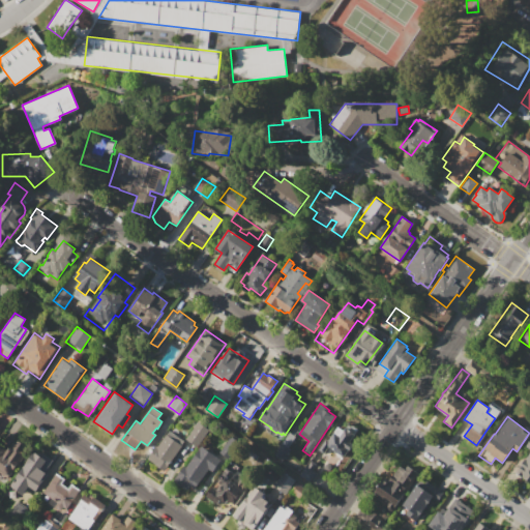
[(198,421),(209,430),(197,447),(185,439),(198,421)]
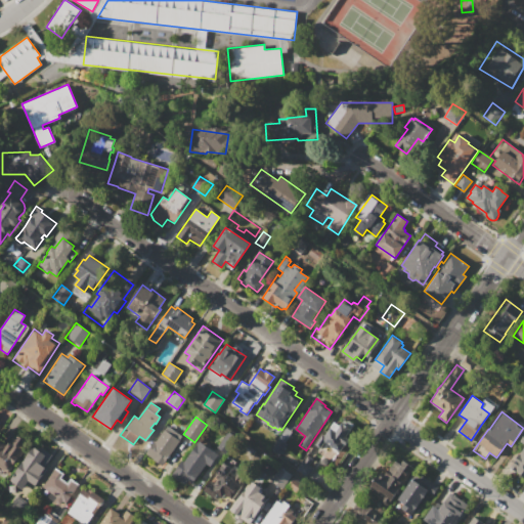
[(335,421),(340,425),(341,424),(352,432),(339,452),(324,442),(319,449),(314,446),(322,433),(325,435),(331,428),(330,428),(335,421)]
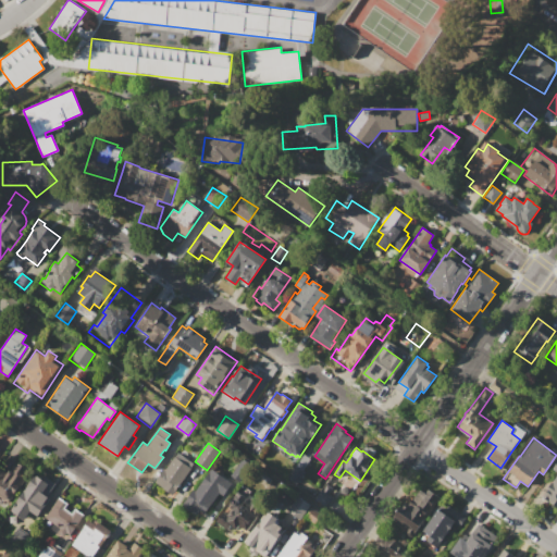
[(177,453),(194,463),(171,496),(163,490),(164,489),(155,482),(164,469),(165,470),(177,453)]
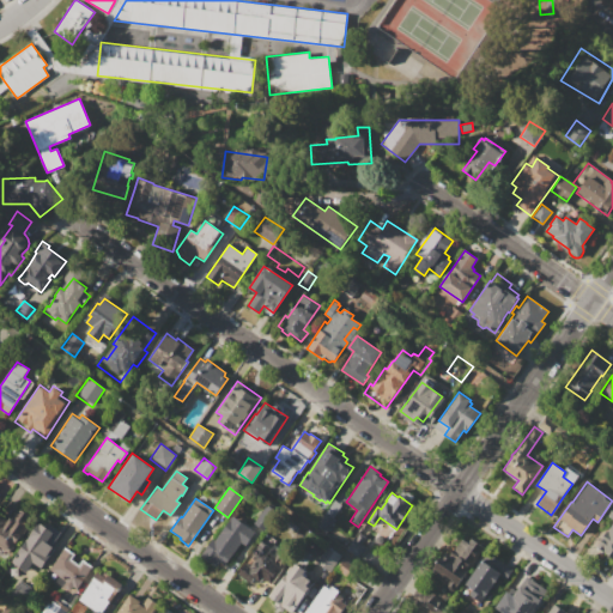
[(612,554),(598,545),(612,522),(612,517),(607,515),(612,507),(612,554)]
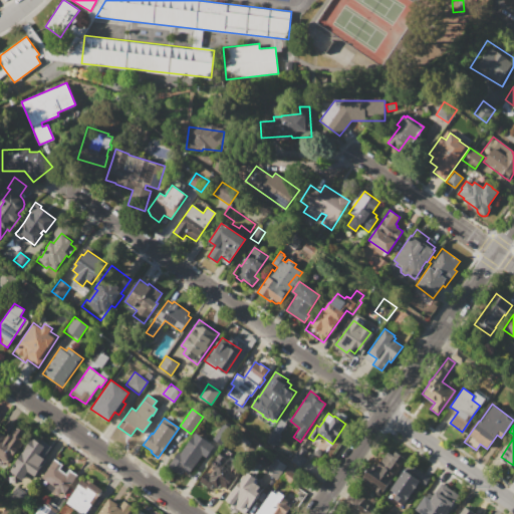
[(0,432),(6,436),(8,433),(11,435),(16,427),(23,431),(18,438),(20,439),(19,441),(23,443),(16,453),(15,453),(10,460),(8,458),(7,460),(0,455),(0,432)]
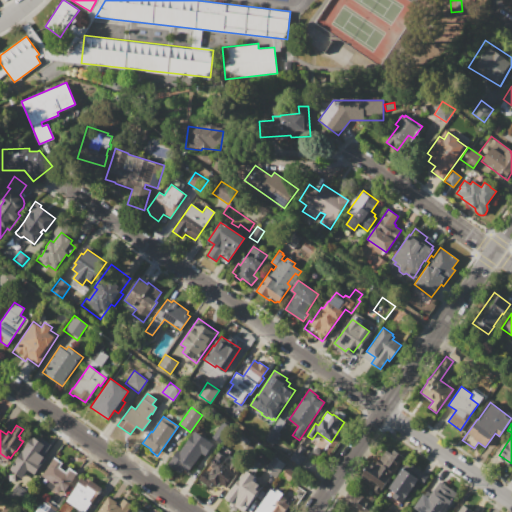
[(271,428),(280,433),(272,445),(264,439),(271,428)]
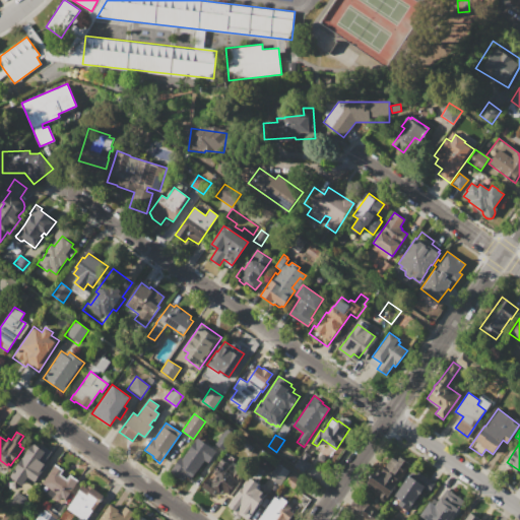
[(197,437),(216,451),(207,462),(204,460),(190,479),(186,476),(183,481),(176,476),(173,467),(180,456),(182,457),(197,437)]
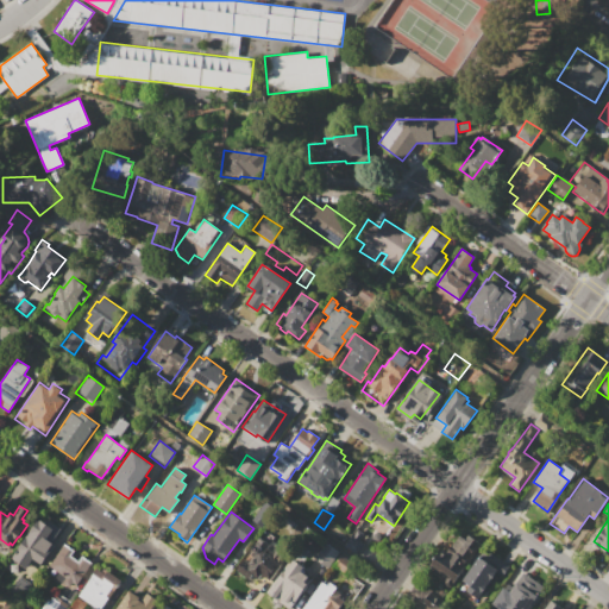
[(36,520),(45,526),(45,528),(48,529),(50,526),(57,531),(58,529),(67,535),(57,548),(50,542),(32,569),(12,556),(36,520)]
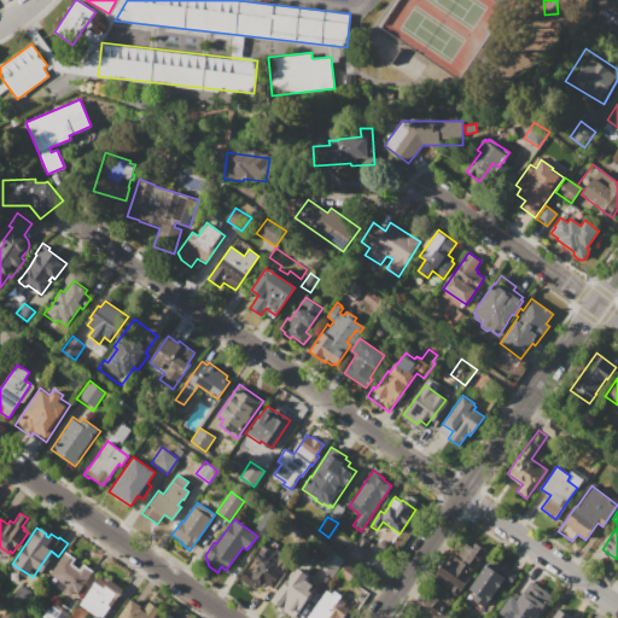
[(362,536),(374,544),(362,563),(349,554),(356,542),(357,543),(362,536)]
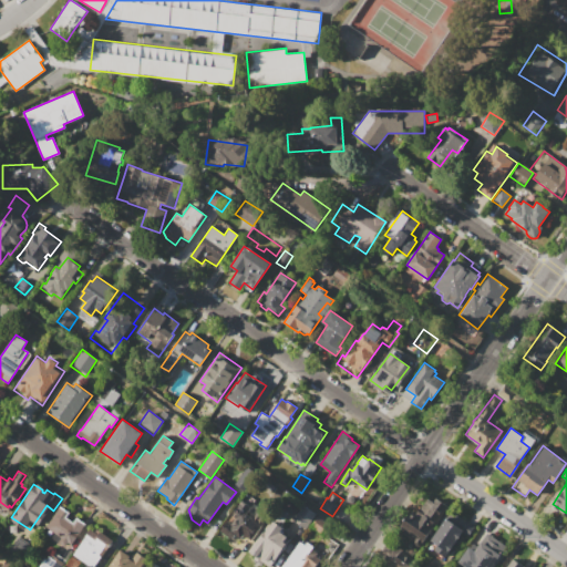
[(247,493),(257,501),(254,504),(259,508),(257,512),(266,517),(260,525),(261,525),(250,542),(243,535),(239,539),(235,536),(232,540),(219,532),(247,493)]
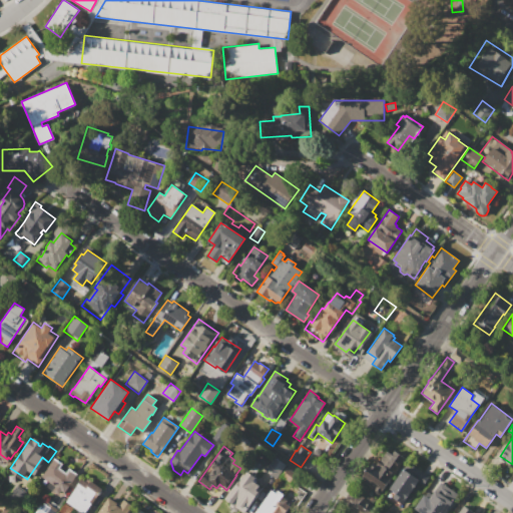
[(360,479),(372,462),(376,465),(378,461),(379,461),(387,450),(391,454),(394,450),(405,458),(381,494),(377,494),(374,492),(374,489),(374,488),(360,479)]
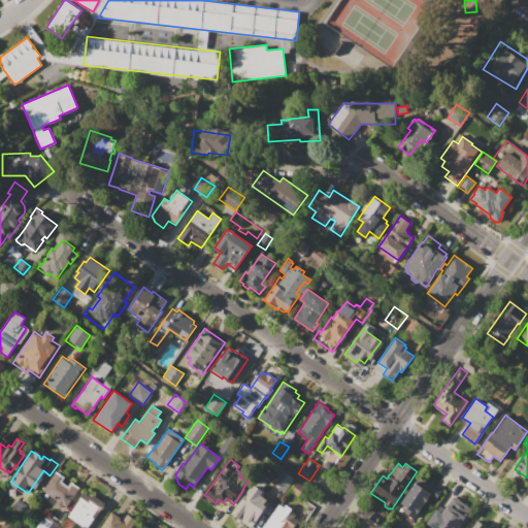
[(282,470),(294,479),(284,493),(271,485),(282,470)]
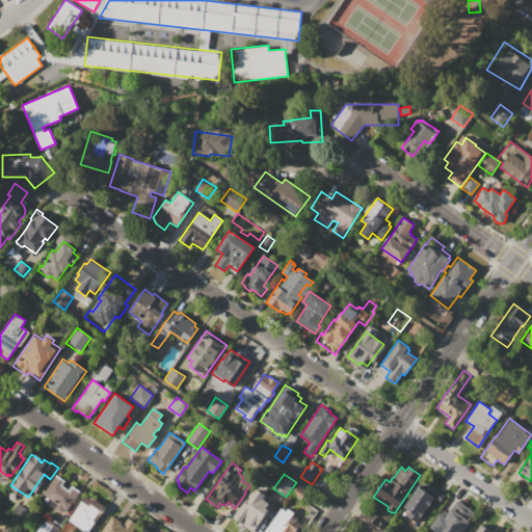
[(56,475),(64,480),(61,485),(69,490),(72,485),(81,491),(67,511),(63,509),(60,513),(48,504),(51,500),(43,495),(56,475)]
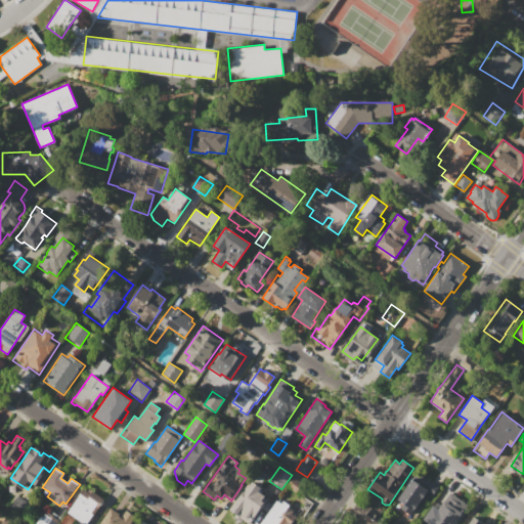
[(411,478),(418,483),(423,476),(439,487),(432,496),(426,492),(410,515),(402,509),(405,505),(397,499),(411,478)]
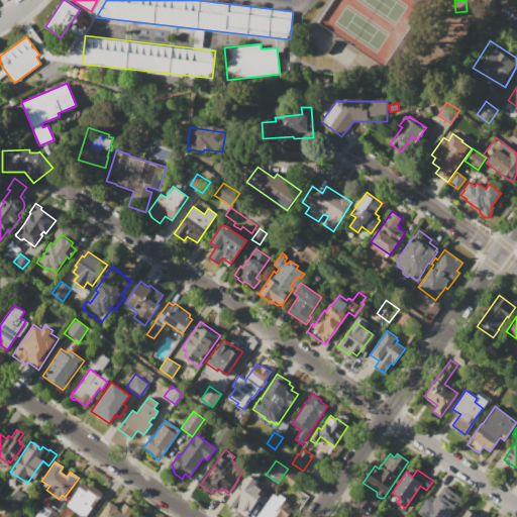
[(289,471),(301,479),(294,489),(282,481),(289,471)]
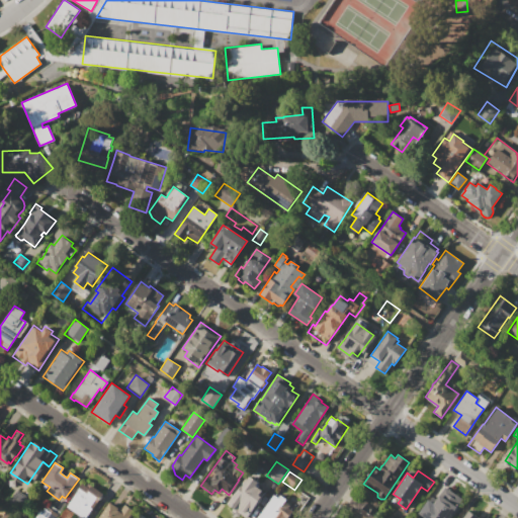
[(249,476),(258,482),(255,486),(264,492),(246,517),(241,514),(238,517),(230,512),(232,510),(228,507),(237,494),(237,493),(242,486),(249,476)]
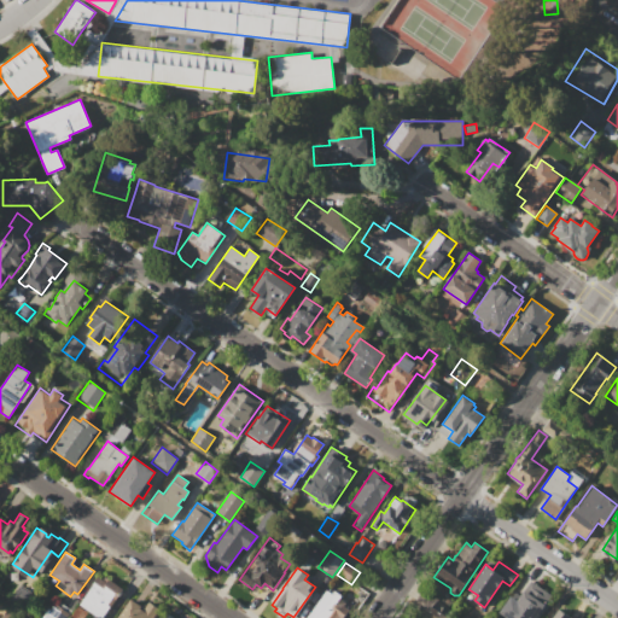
[(99,576),(103,579),(105,576),(109,579),(110,577),(117,582),(116,583),(123,589),(104,617),(99,617),(80,605),(99,576)]
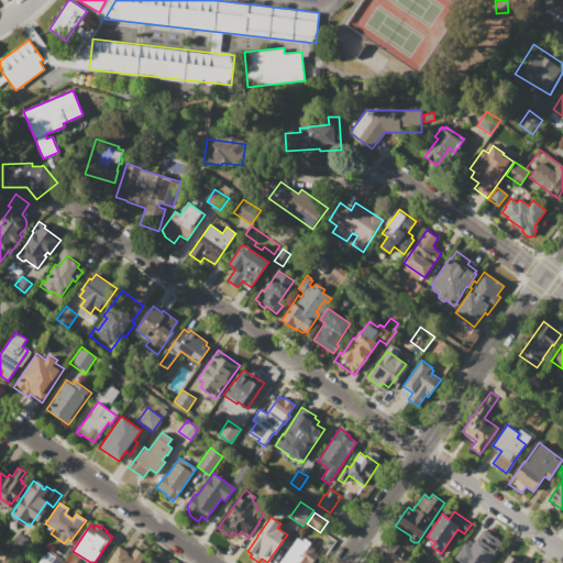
[(484,529),(503,541),(490,559),(493,560),(490,562),(461,562),(454,559),(465,542),(472,547),(484,529)]
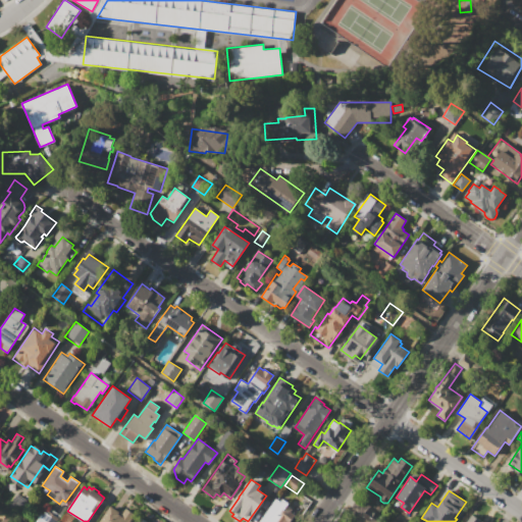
[(258,521),(275,499),(280,501),(281,499),(289,504),(286,506),(292,510),(291,511),(295,515),(290,521),(258,521)]
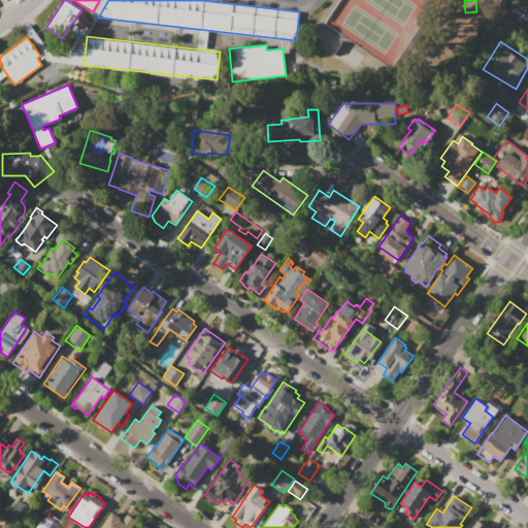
[(100,527),(111,512),(124,519),(127,514),(136,521),(131,527),(100,527)]
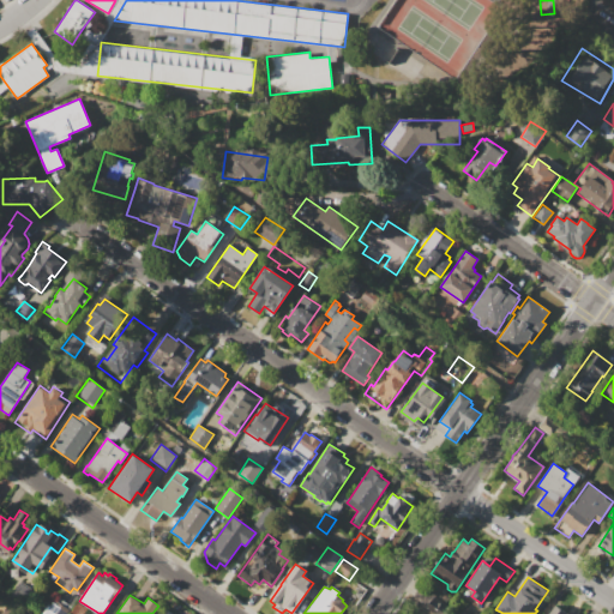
[(61,613),(65,609),(47,600),(38,613),(61,613)]
